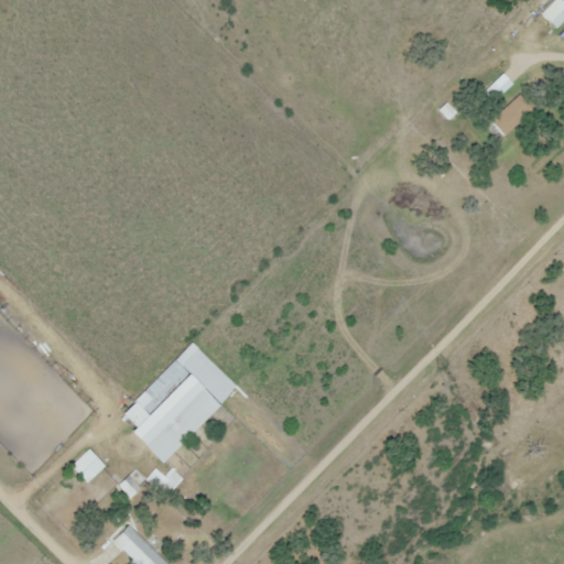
[(548,0),(537,12),(546,22),(563,4),(557,0),(548,0)]
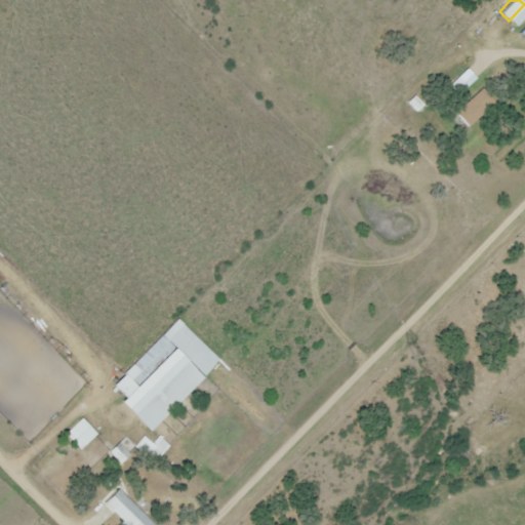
[(470,131),(455,116),(481,91),(495,106),(470,131)]
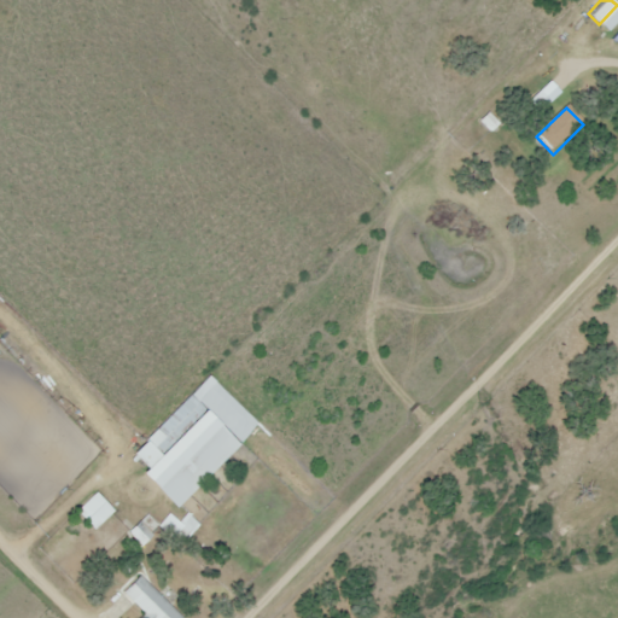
[(145,442),(158,456),(205,410),(191,396),(145,442)]
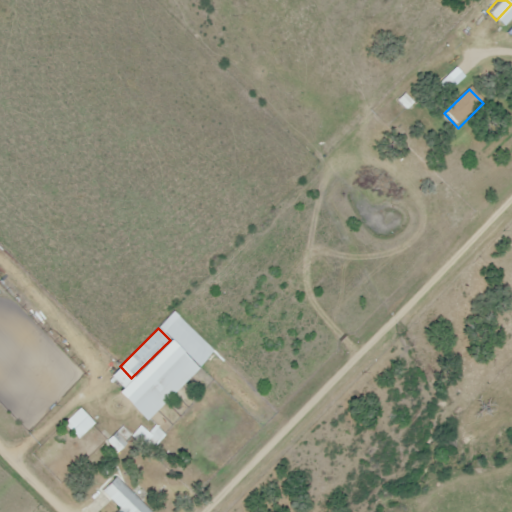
[(105,441),(117,452),(128,442),(115,432),(105,441)]
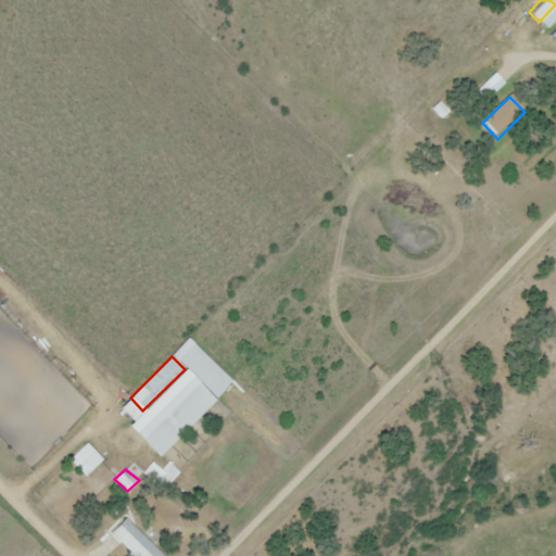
[(111,533),(130,553),(127,555),(163,555),(124,519),(111,533)]
